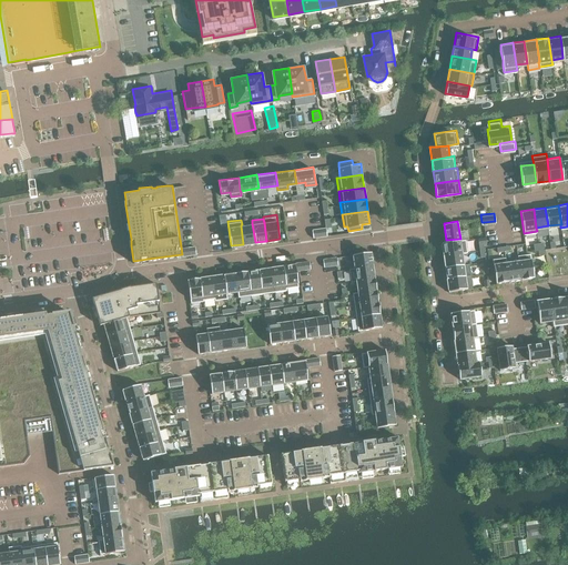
[(252,223),(242,224),(241,225),(243,244),(255,242),(252,223)]
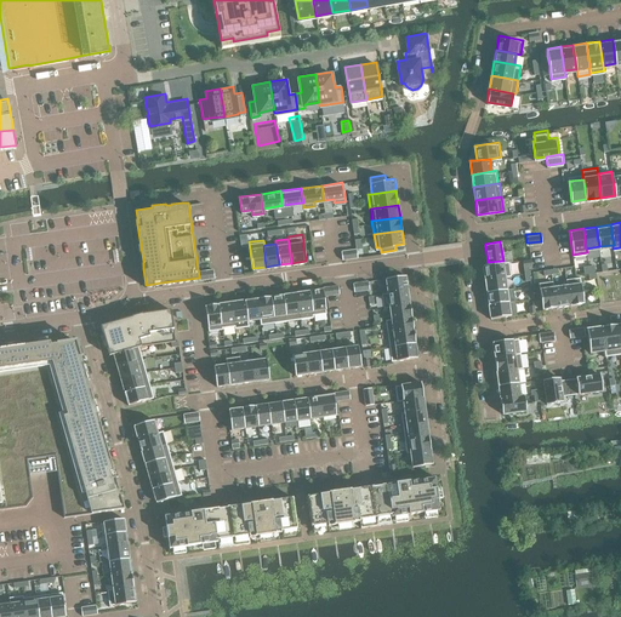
[(357,256),(357,255),(355,246),(341,249),(342,257),(342,258),(357,256)]
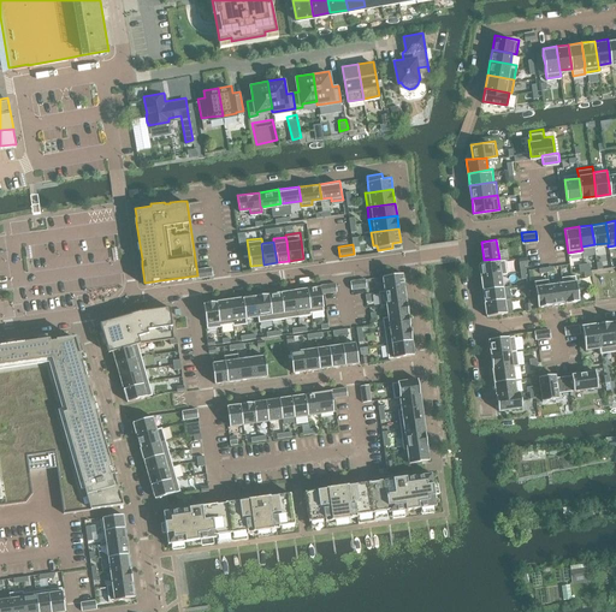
[(479,261),(481,274),(501,272),(507,272),(504,257),(499,259),(484,260),(479,261)]
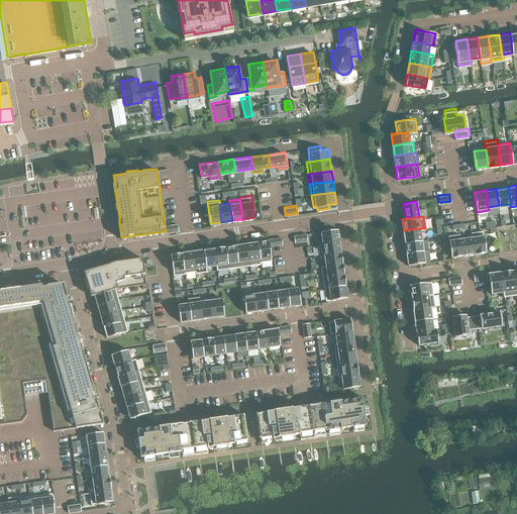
[(165,224),(166,231),(179,229),(178,222),(177,222),(165,224)]
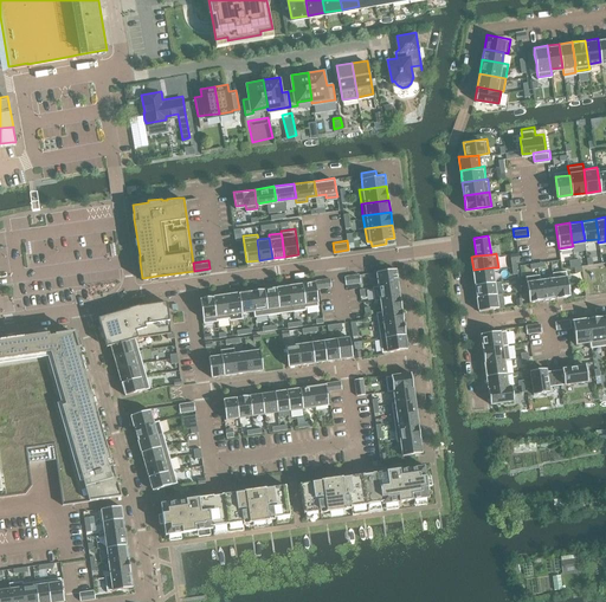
[(397,266),(376,270),(378,283),(398,280),(397,266)]
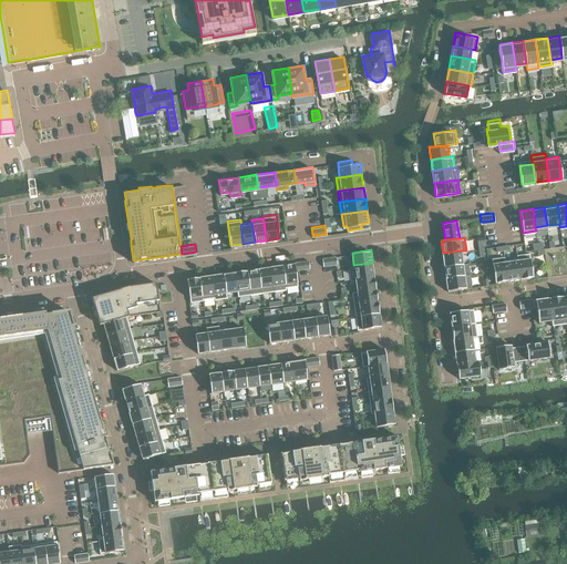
[(461,250),(443,253),(444,265),(463,262),(461,250)]
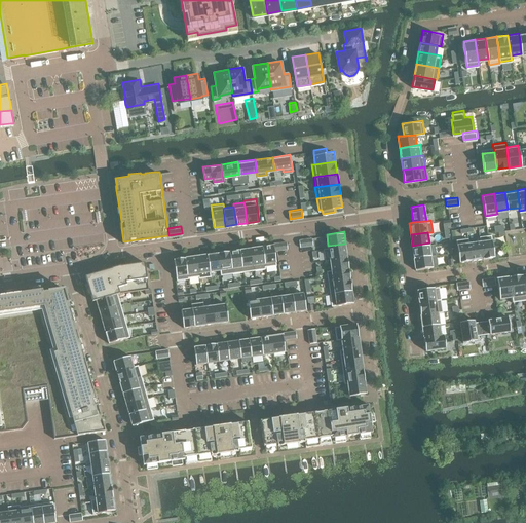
[(479,234),(480,239),(483,257),(494,256),(491,233),(479,234)]
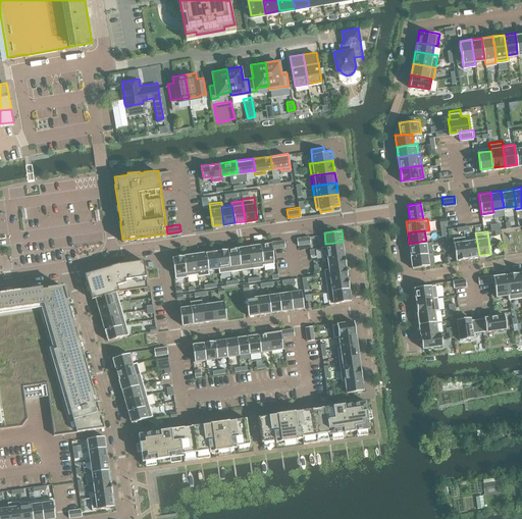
[(297,236),(298,243),(311,242),(310,235),(297,236)]
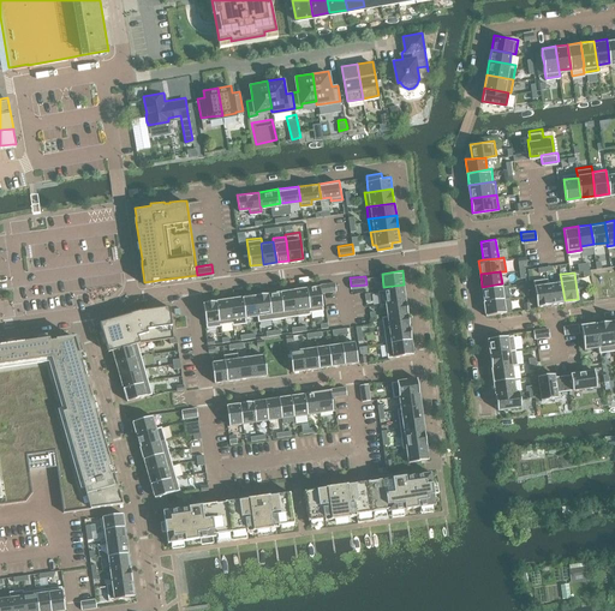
[(548,282),(548,276),(533,279),(537,304),(550,303),(548,282)]
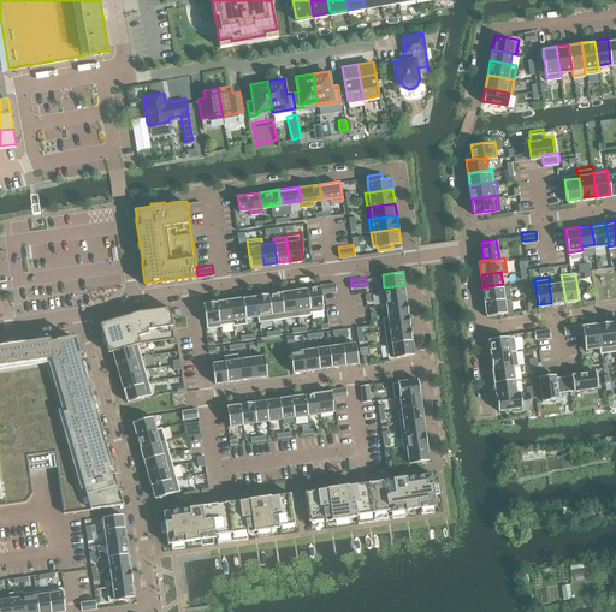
[(336,280),(320,283),(320,284),(321,291),(337,289),(336,280)]
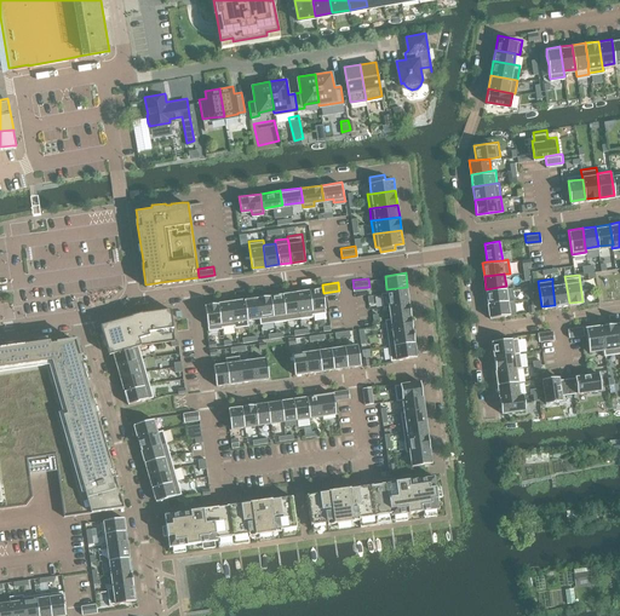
[(552,285),(555,305),(569,303),(566,282),(552,285)]
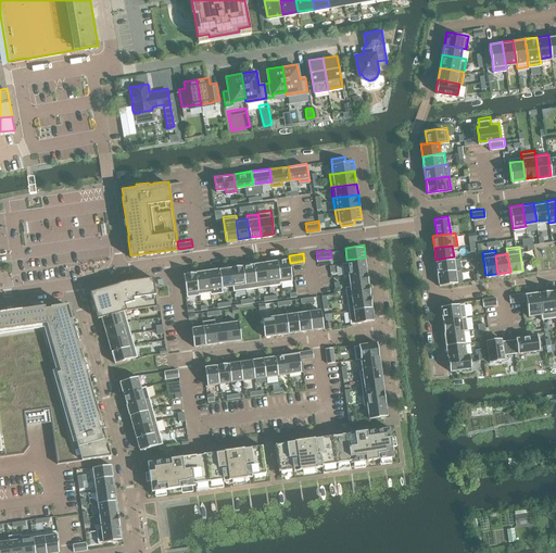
[(287,258),(277,259),(280,280),(292,278),(290,263),(289,256),(287,258)]
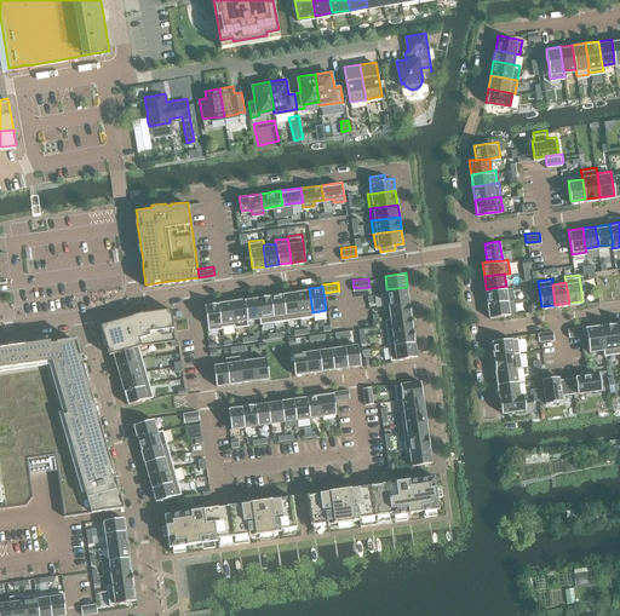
[(506,286),(486,289),(488,301),(507,299),(514,298),(511,286),(506,286)]
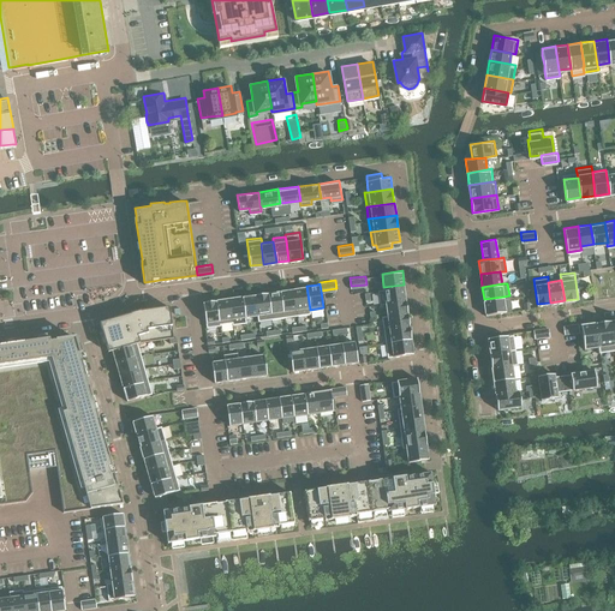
[(383,287),(377,288),(380,301),(386,300),(406,298),(404,285),(383,287)]
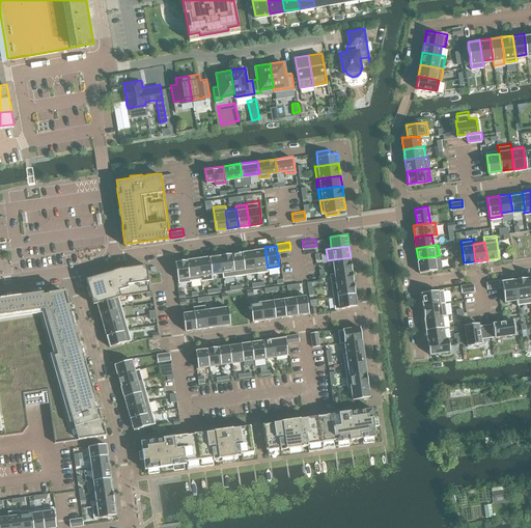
[(264,247),(253,248),(256,266),(257,271),(268,270),(268,268),(264,247)]
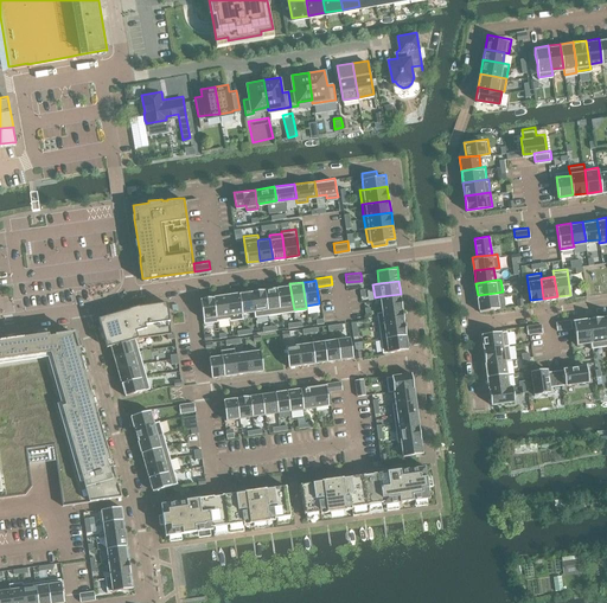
[(289,283),(276,286),(281,312),(293,309),(294,309),(293,303),(289,283)]
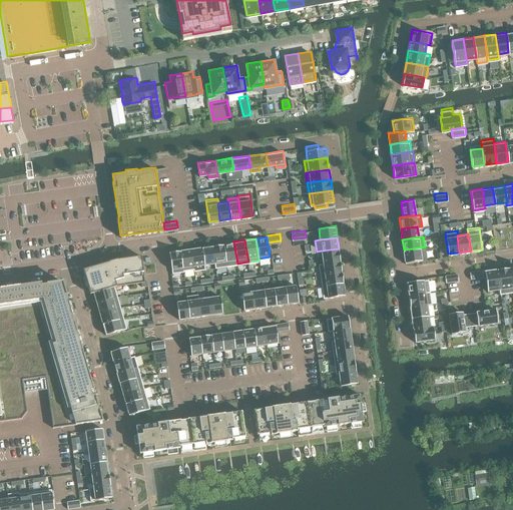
[(233,241),(223,242),(226,265),(237,264),(233,241)]
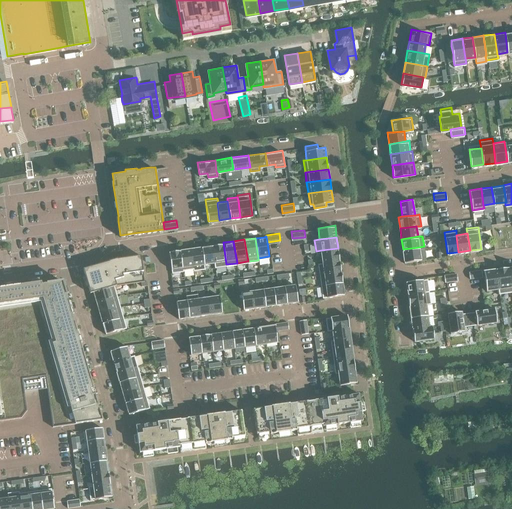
[(223,242),(212,244),(214,261),(215,266),(226,264),(223,242)]
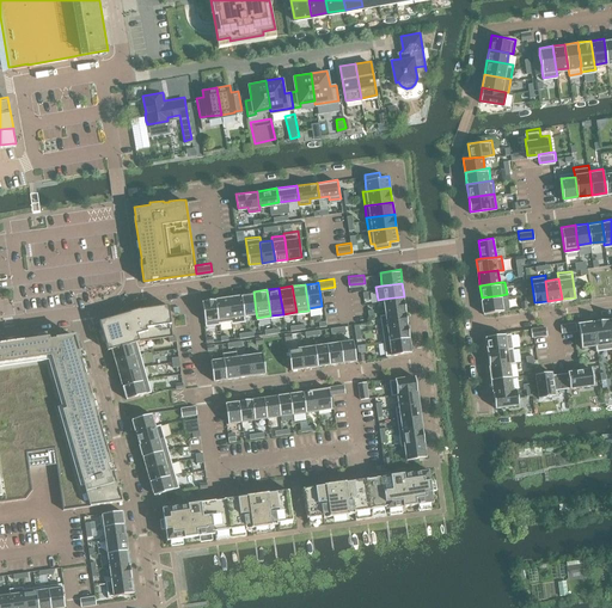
[(254,292),(240,293),(244,313),(256,312),(254,292)]
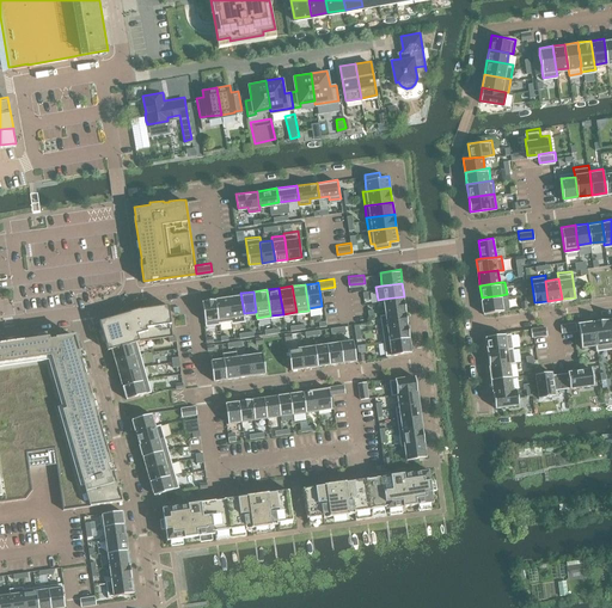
[(240,293),(228,295),(231,319),(231,321),(232,321),(244,319),(245,319),(244,313),(240,293)]
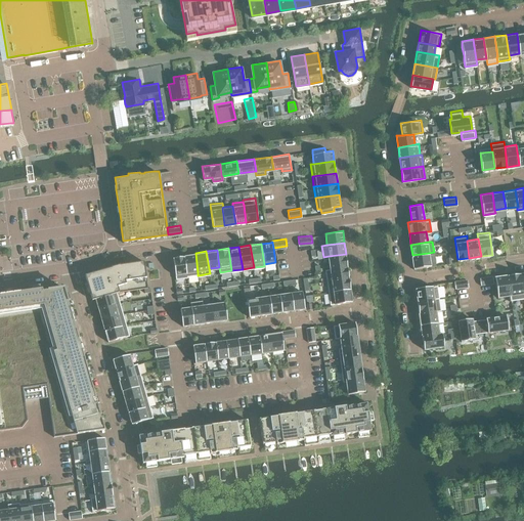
[(195,253),(184,255),(186,271),(186,272),(186,275),(198,273),(195,253)]
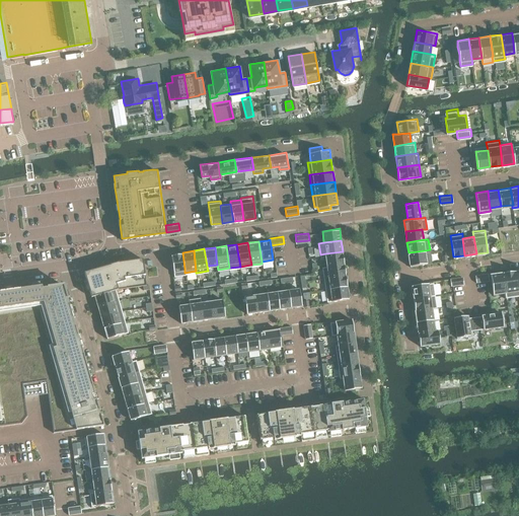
[(410,265),(427,263),(425,250),(409,252),(410,265)]
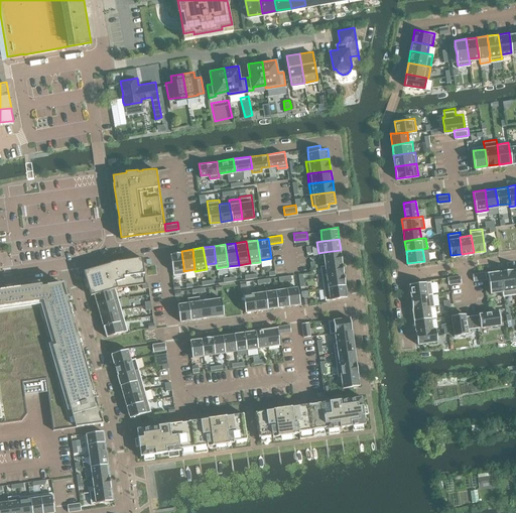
[(341,250),(324,252),(325,263),(325,264),(342,261),(341,250)]
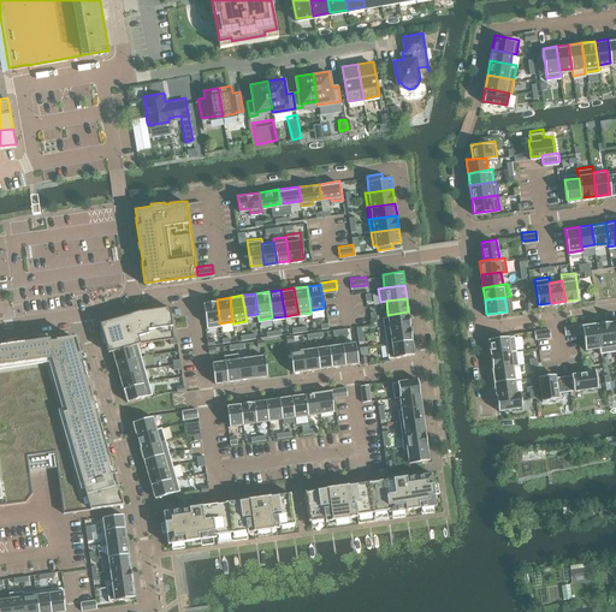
[(217,299),(203,301),(206,321),(207,326),(219,324),(219,320),(219,319),(217,299)]
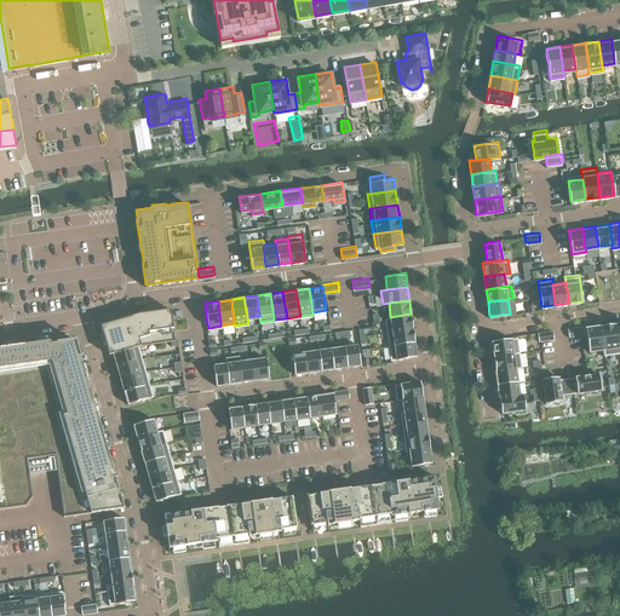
[(171,339),(174,338),(173,326),(171,306),(142,311),(142,310),(131,314),(101,323),(109,352),(113,351),(138,344),(143,343),(159,340),(171,339)]
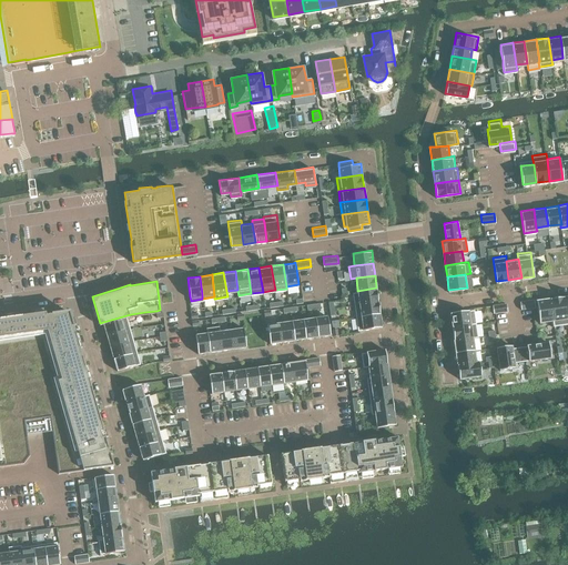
[(357,290),(353,291),(354,303),(378,300),(376,288),(357,291),(357,290)]
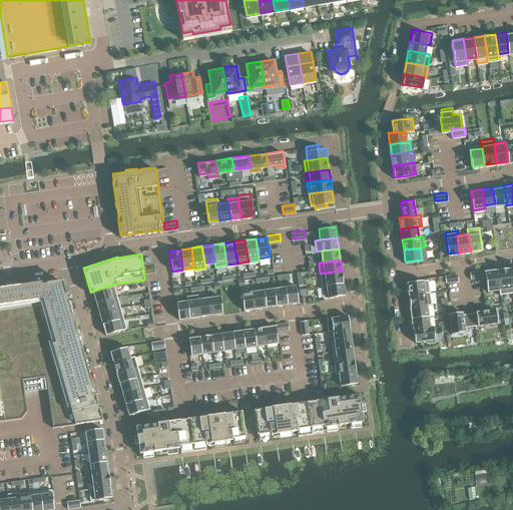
[(512,291),(509,266),(497,268),(500,288),(499,288),(500,293),(512,291)]
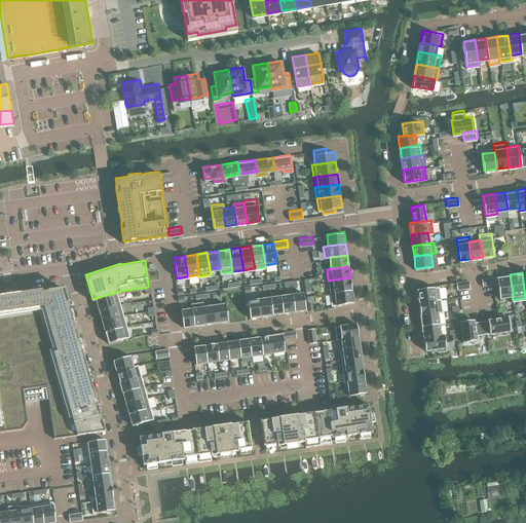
[(513,295),(510,274),(499,276),(496,276),(499,297),(512,295),(513,295)]
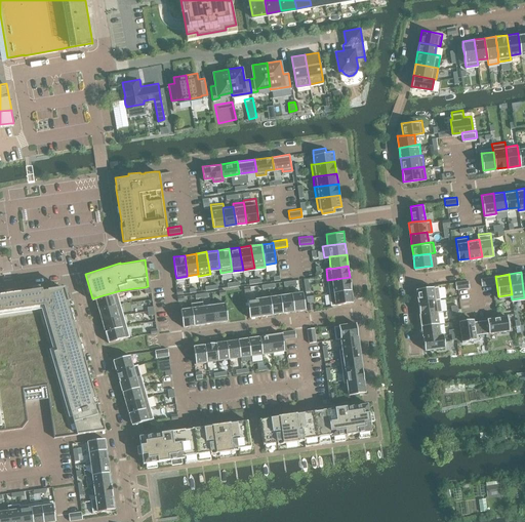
[(481,277),(482,284),(492,282),(494,282),(494,276),(493,275),(481,277)]
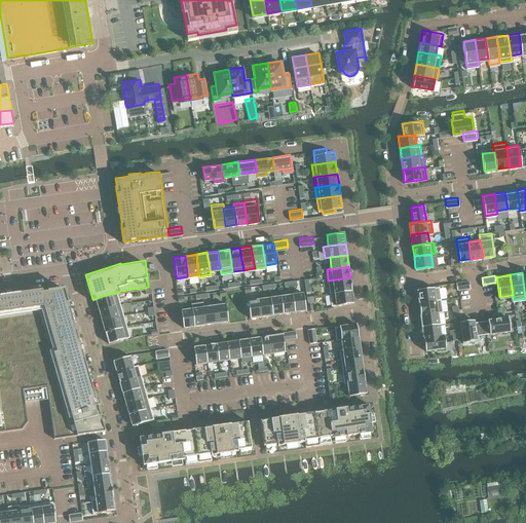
[(350,277),(328,281),(330,292),(352,289),(350,277)]
